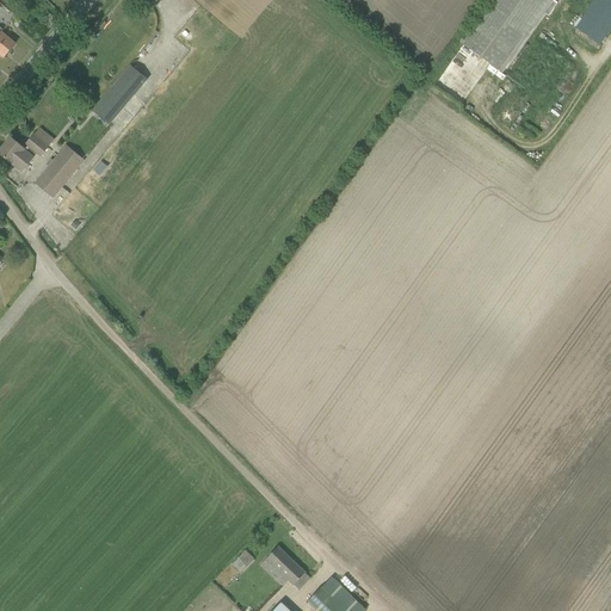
[(503,73),(555,0),(554,0),(491,0),(460,43),(503,73)]
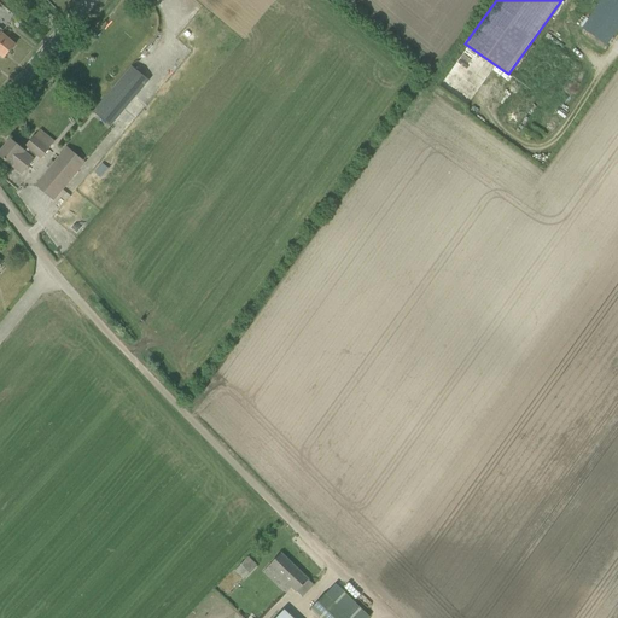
[(607,46),(617,29),(617,0),(602,0),(583,28),(607,46)]
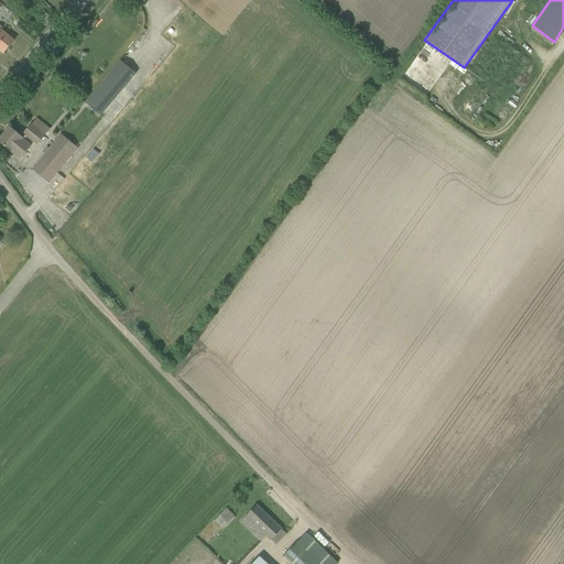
[(0,50),(4,53),(14,41),(1,31),(3,29),(0,24),(0,50)]
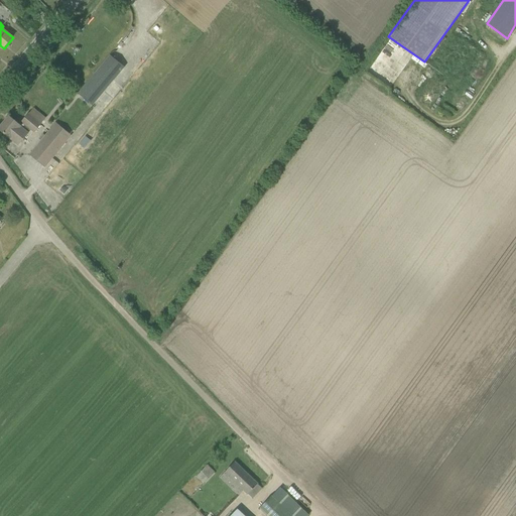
[(124,67),(111,55),(79,94),(92,106),(124,67)]
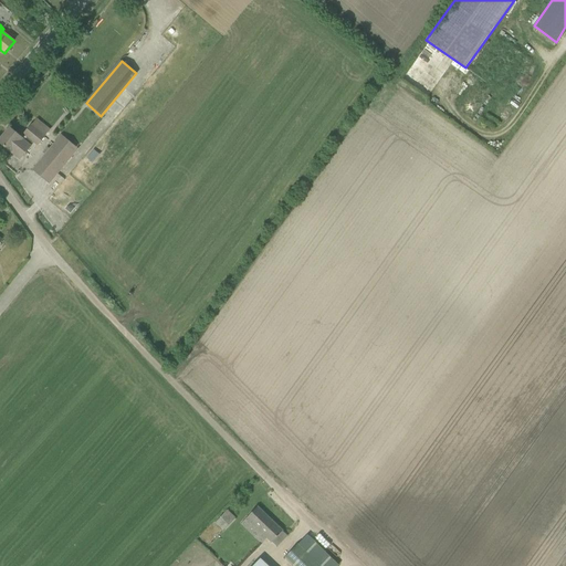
[(17,133),(10,128),(0,139),(0,143),(11,153),(11,152),(20,159),(31,146),(34,143),(38,145),(44,136),(32,125),(24,134),(21,130),(18,130),(17,133)]
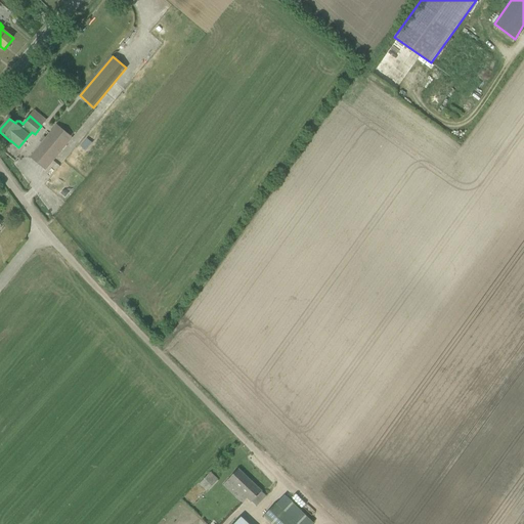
[(52,161),(64,145),(50,134),(38,148),(52,161)]
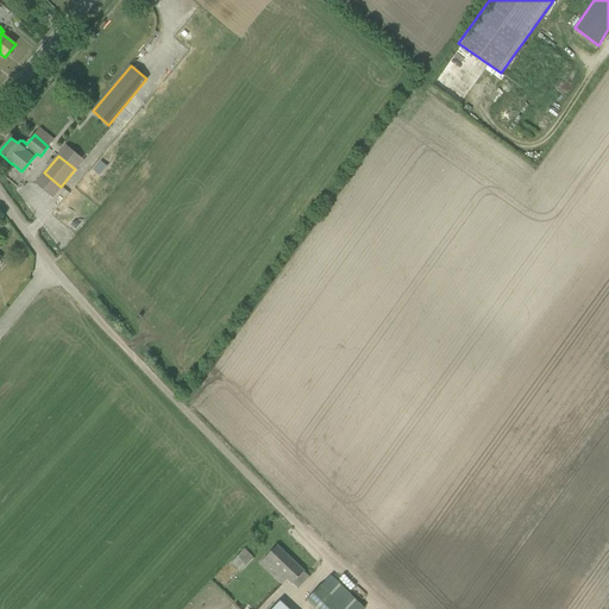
[(309,576),(277,545),(265,558),(278,570),(274,576),(282,584),(288,579),(293,583),(297,588),(309,576)]
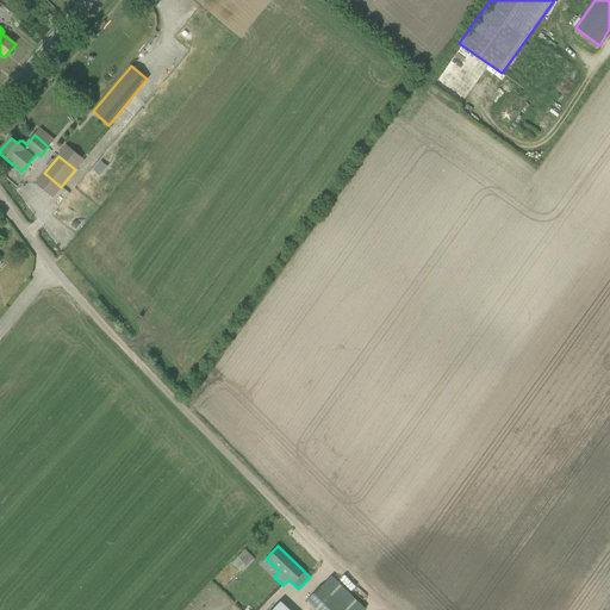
[(238,570),(251,556),(244,551),(232,562),(238,570)]
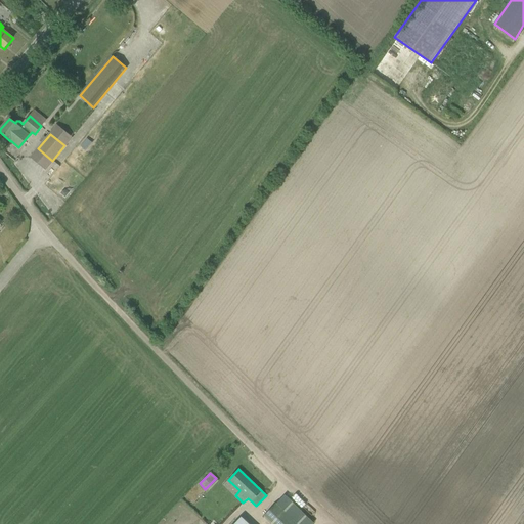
[(296,523),(275,505),(264,516),(272,523),(296,523)]
